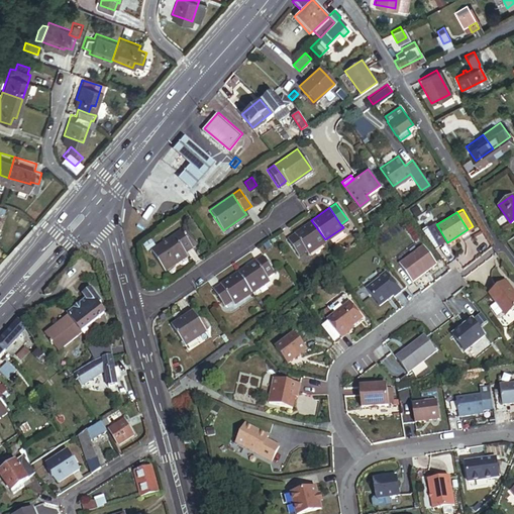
[(325,239),(311,220),(294,232),(305,248),(308,252),(325,239)]
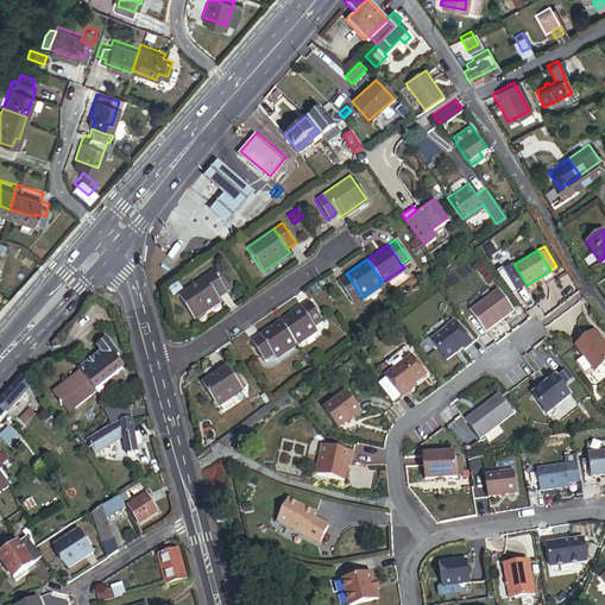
[(212,272),(226,292),(231,288),(218,269),(212,272)]
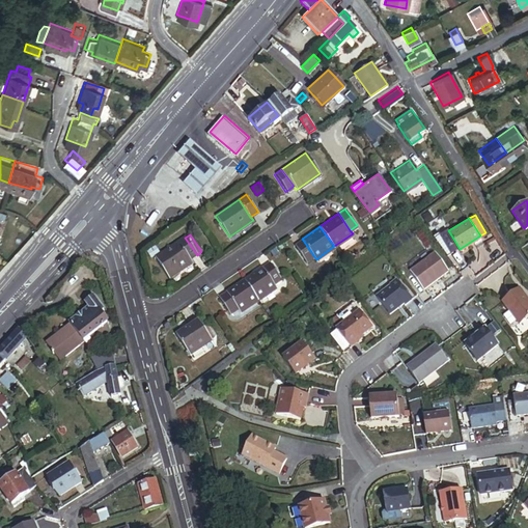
[(189,260),(197,255),(185,238),(176,244),(189,260)]
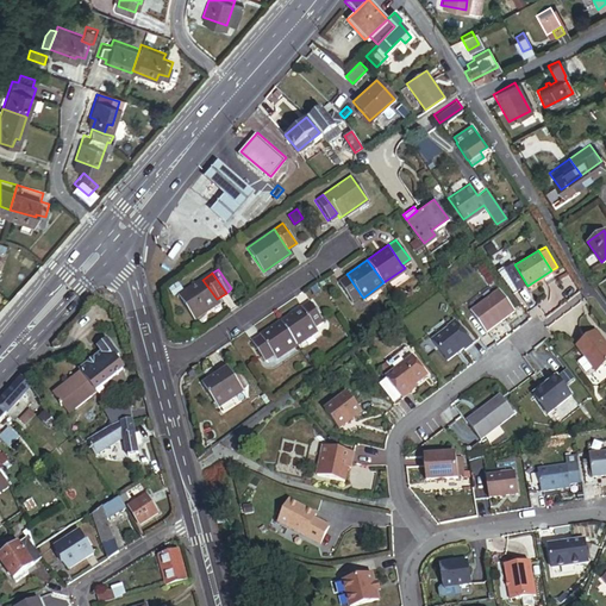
[(360,293),(347,274),(339,280),(353,299),(360,293)]
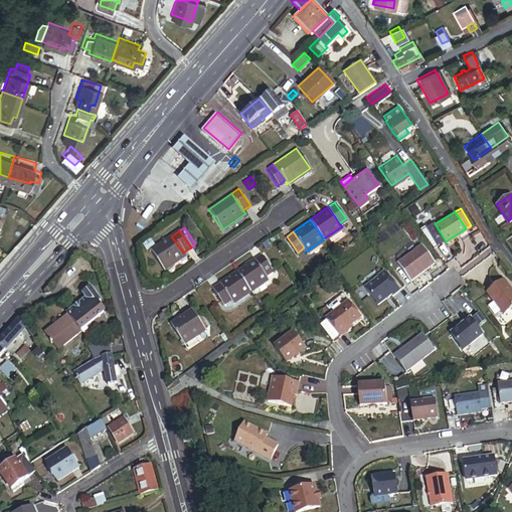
[(185,256),(183,252),(171,236),(149,252),(162,272),(185,256)]
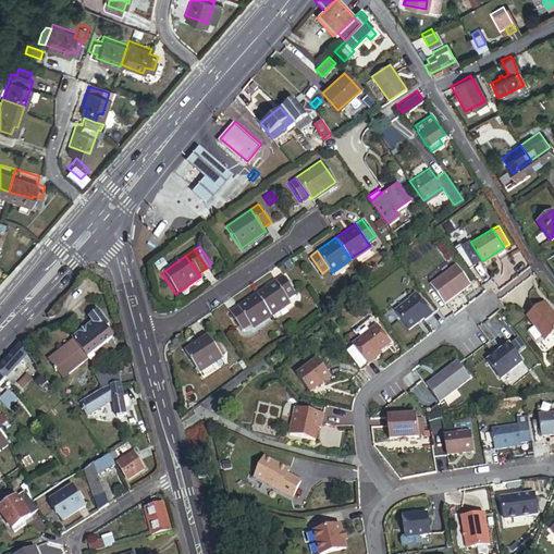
[(154,266),(157,272),(165,266),(161,260),(154,266)]
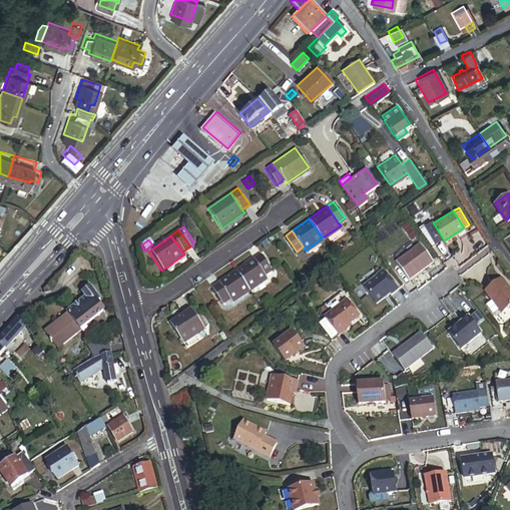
[(397,259),(409,276),(432,259),(420,241),(397,259)]
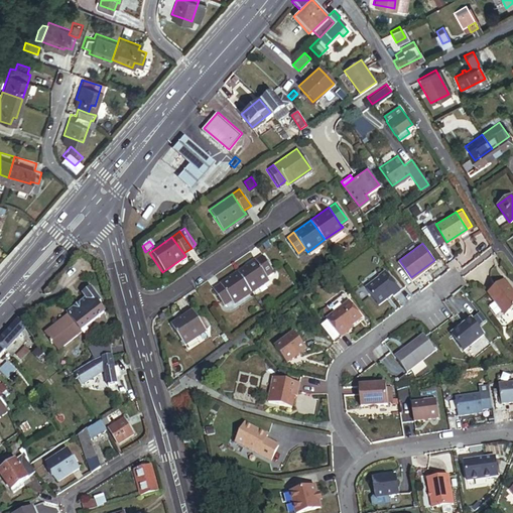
[(256,258),(268,274),(274,270),(262,254),(256,258)]
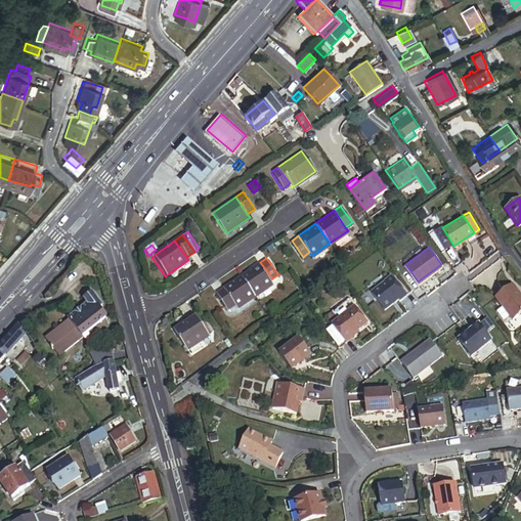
[(260,262),(242,275),(256,295),(274,283),(272,278),(260,262)]
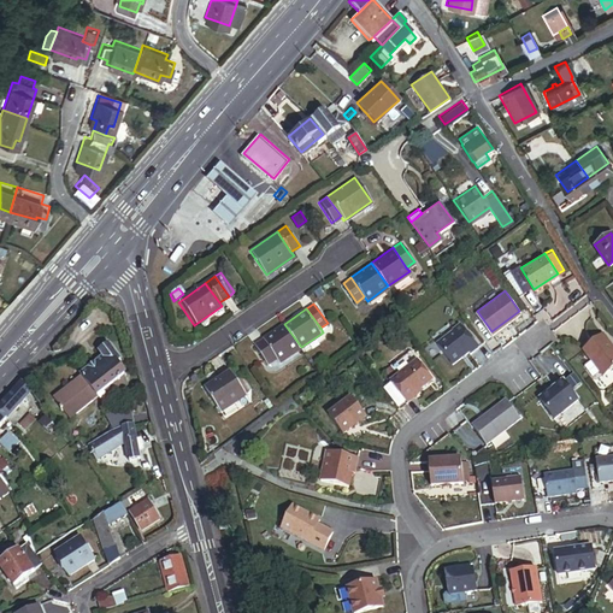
[(436,341),(452,360),(469,348),(470,349),(477,343),(459,320),(452,326),(453,328),(436,341)]
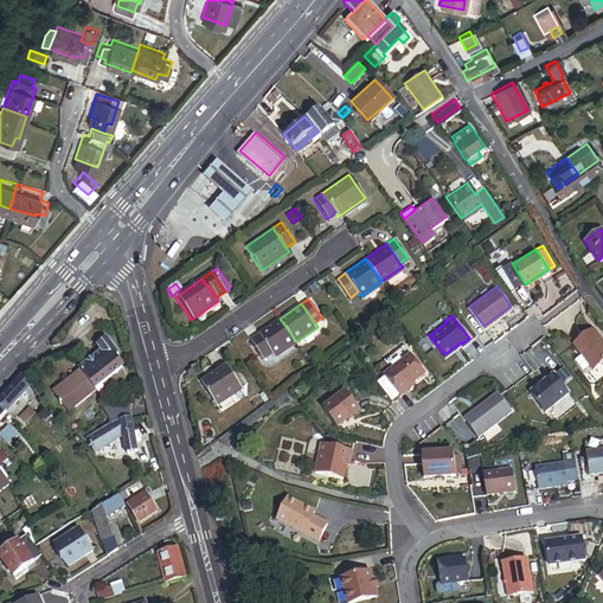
[(296,341),(280,319),(260,333),(274,352),(276,355),(296,341)]
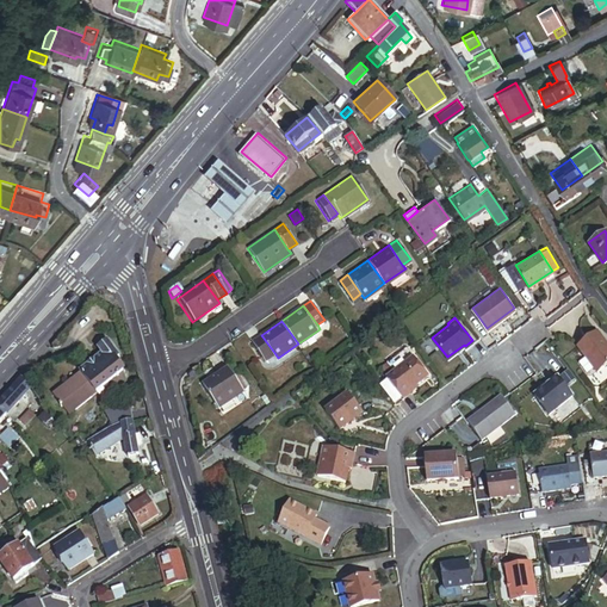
[(576,342),(596,367),(606,358),(606,341),(595,327),(576,342)]
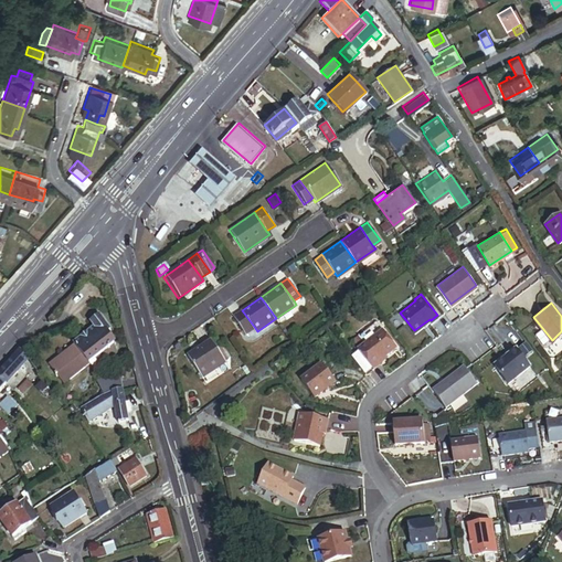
[(247,333),(255,328),(242,310),(234,316),(247,333)]
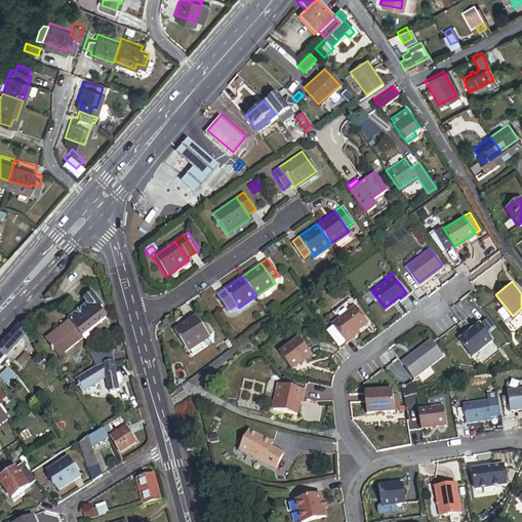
[(86,302),(68,317),(74,325),(97,308),(102,304),(91,290),(85,295),(84,300),(86,302)]
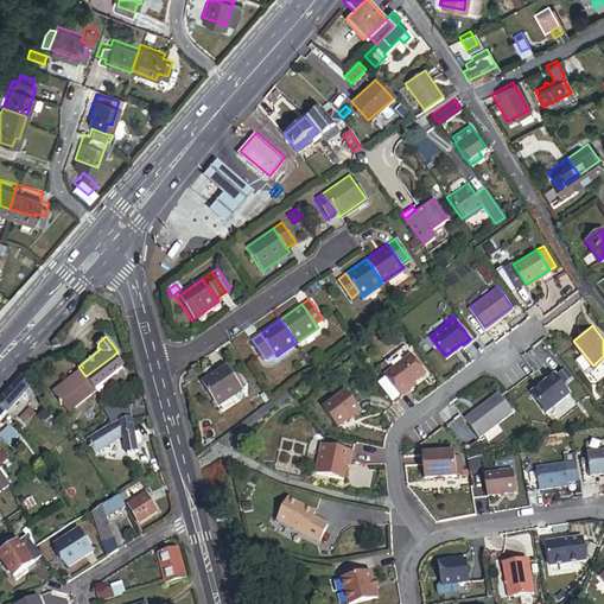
[(425,369),(409,350),(390,366),(383,372),(386,375),(396,389),(400,393),(407,387),(405,385),(425,369)]
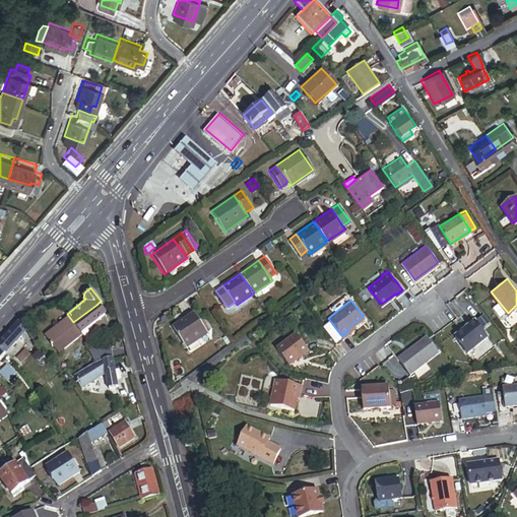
[(104,314),(97,305),(73,322),(79,329),(80,331),(81,331),(85,328),(104,314)]
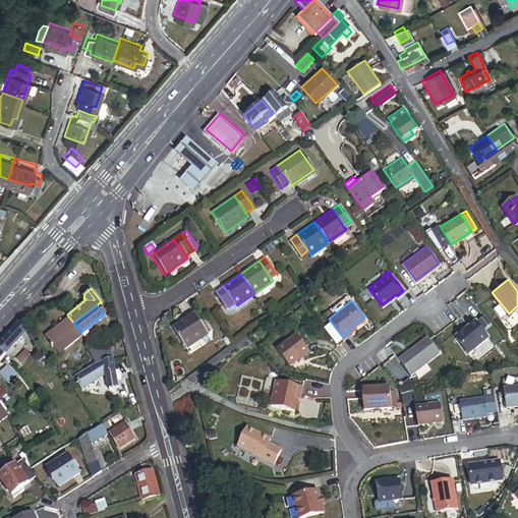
[(329,319),(335,313),(329,305),(323,310),(329,319)]
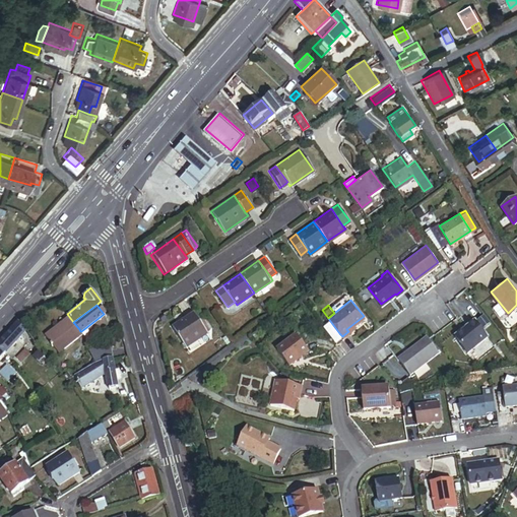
[(194,311),(174,326),(188,346),(208,331),(194,311)]
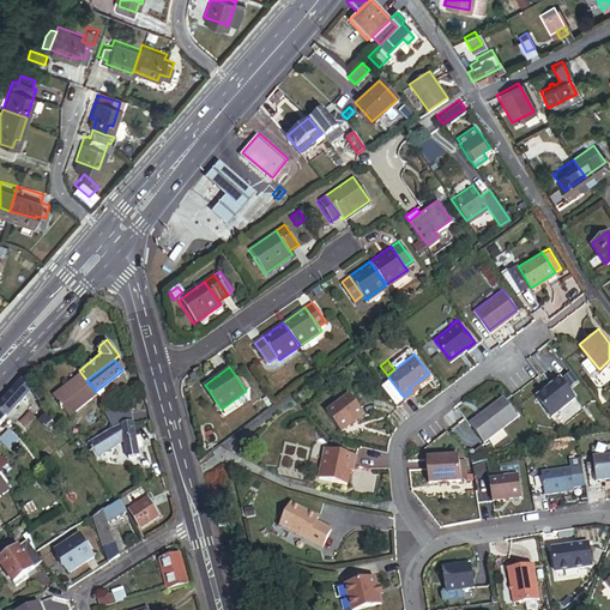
[(25,370),(20,375),(30,387),(35,381),(35,376),(30,372),(25,370)]
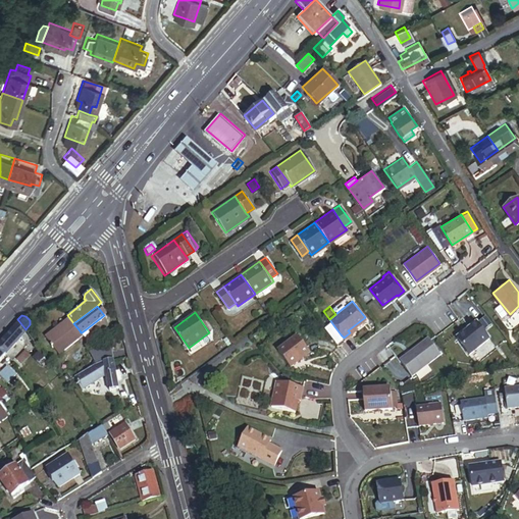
[(73,323),(67,315),(47,331),(58,347),(80,330),(73,323)]
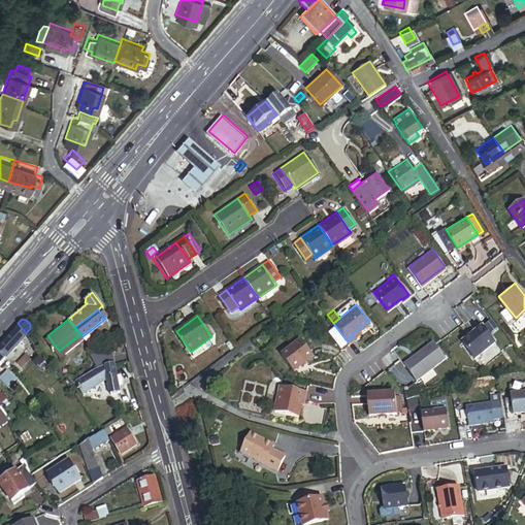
[(108,327),(105,319),(87,333),(93,340),(108,327)]
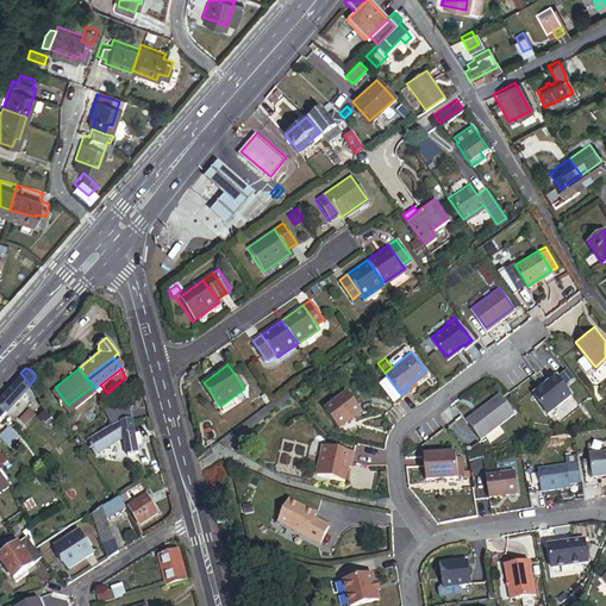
[(20,373),(0,397),(0,407),(5,412),(30,385),(20,373)]
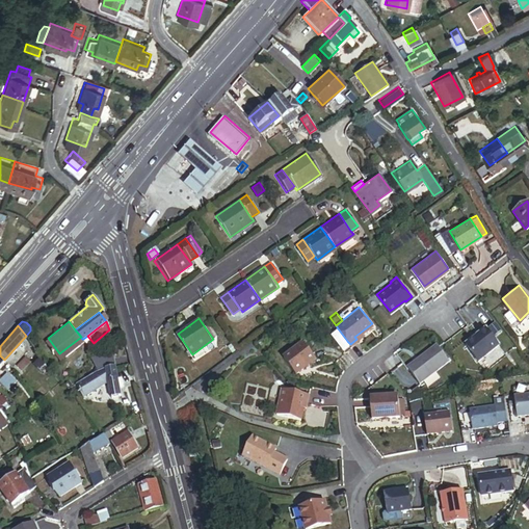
[(35,325),(30,331),(34,337),(41,331),(35,325)]
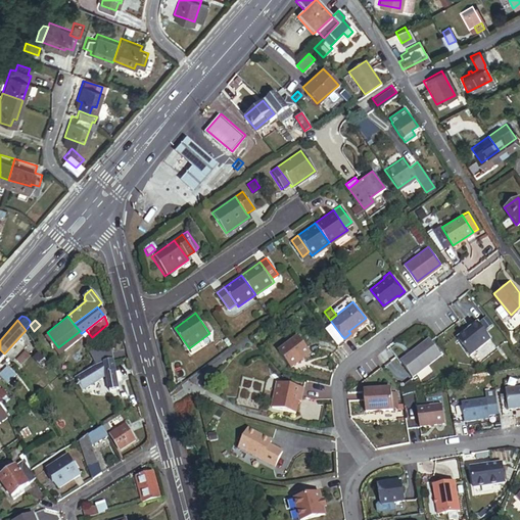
[(490,336),(477,321),(458,336),(470,351),(490,336)]
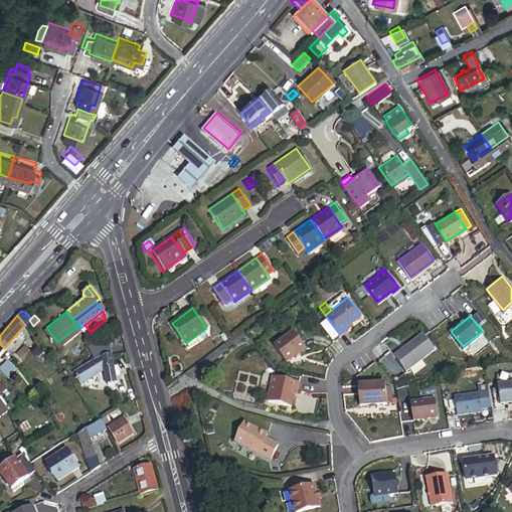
[(331,334),(336,330),(327,318),(322,322),(331,334)]
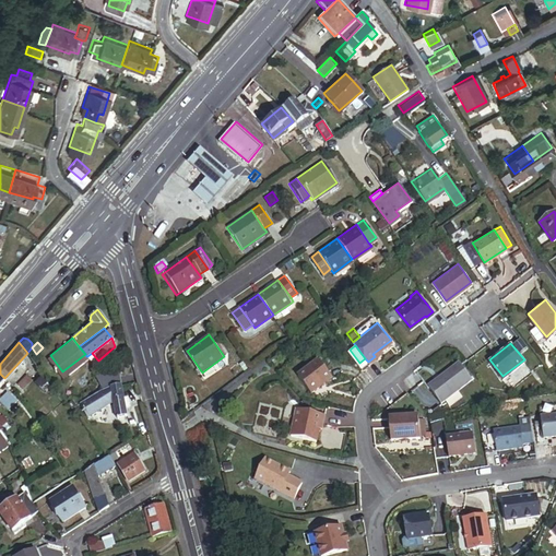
[(27,353),(32,358),(36,354),(32,347),(27,353)]
